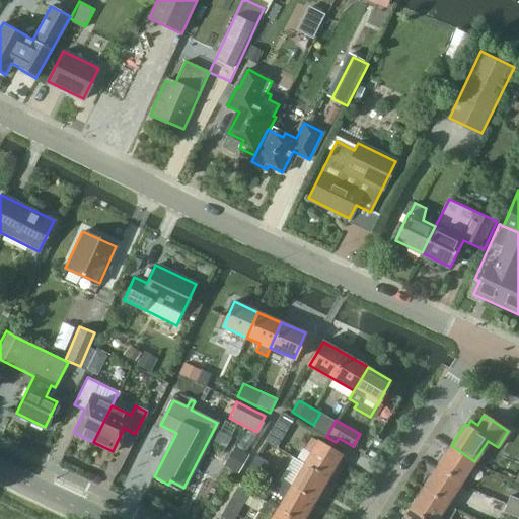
[(303,462),(328,476),(341,455),(316,440),(303,462)]
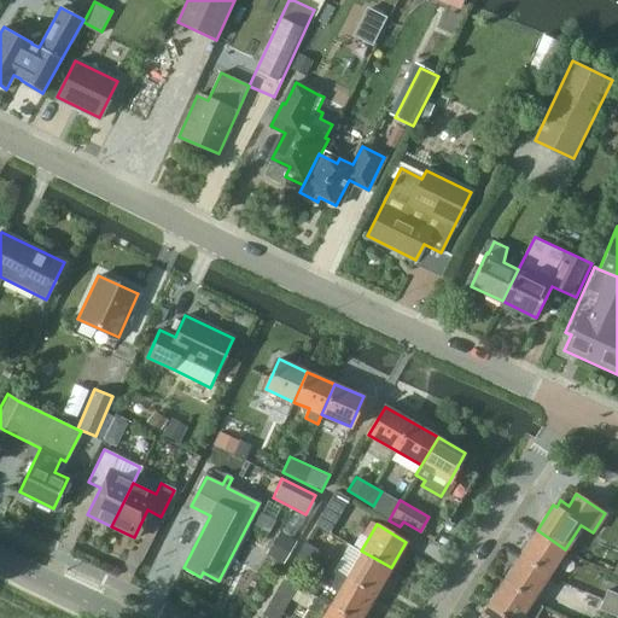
[(520,555),(549,573),(565,549),(537,530),(520,555)]
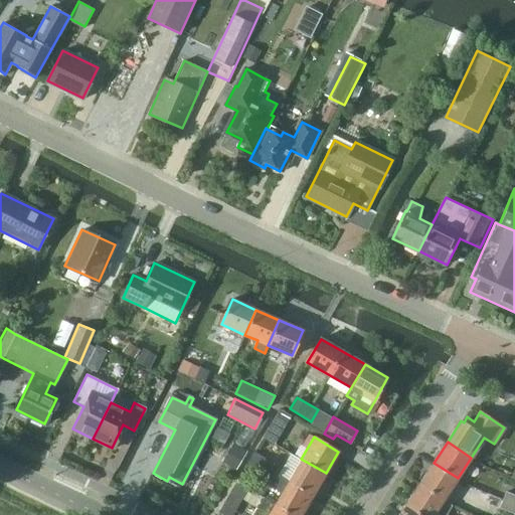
[(247,459),(261,466),(265,458),(251,451),(247,459)]
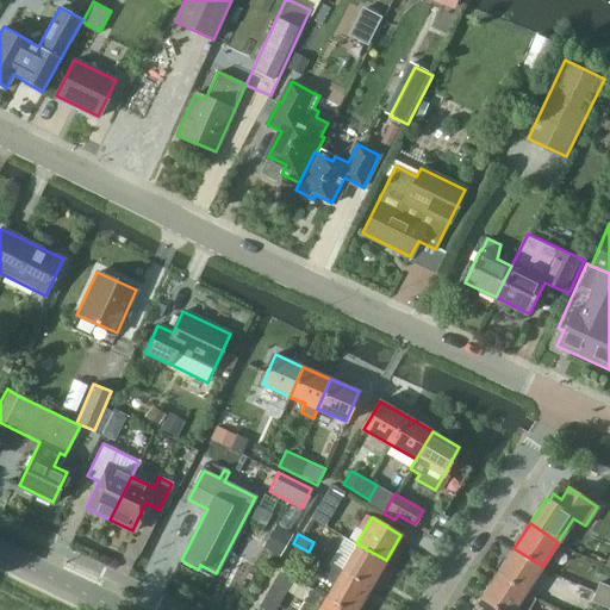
[(309,552),(293,543),(288,553),(303,561),(309,552)]
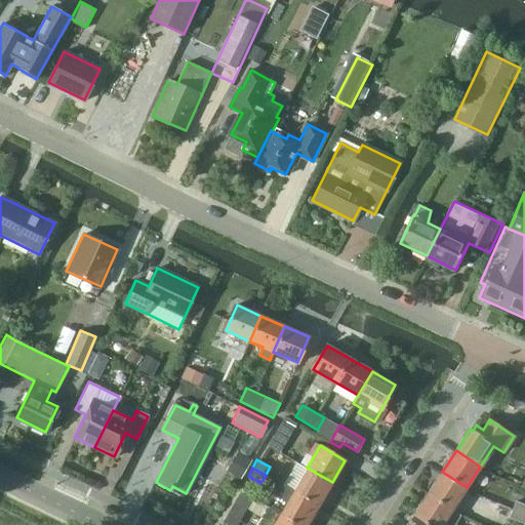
[(293,490),(319,505),(332,482),(307,468),(293,490)]
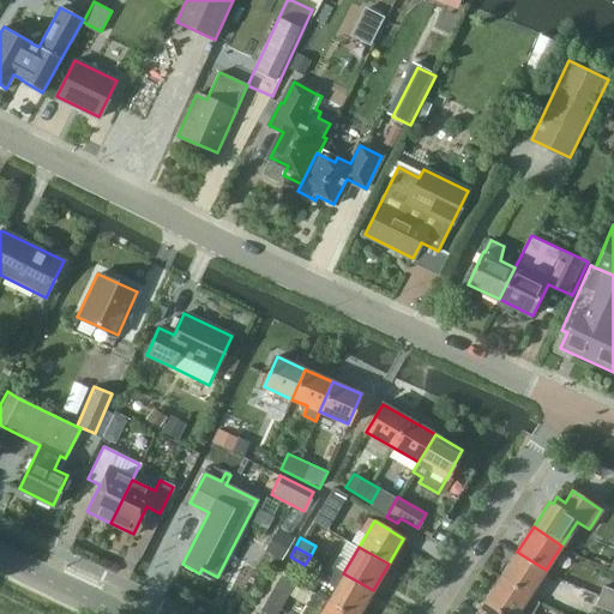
[(501,577),(529,595),(546,570),(517,552),(501,577)]
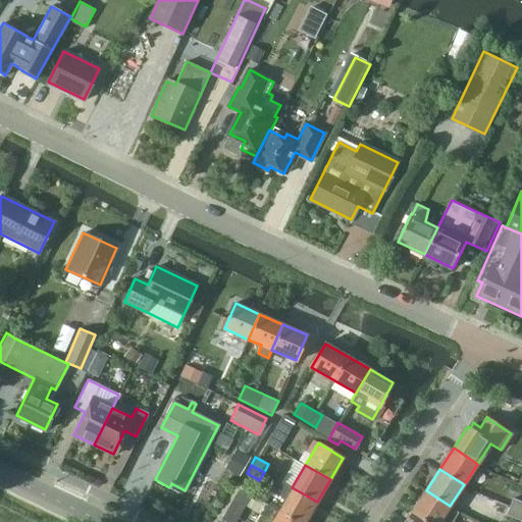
[(305,521),(317,502),(292,487),(282,482),(275,493),(284,500),(278,511),(298,521),(305,521)]
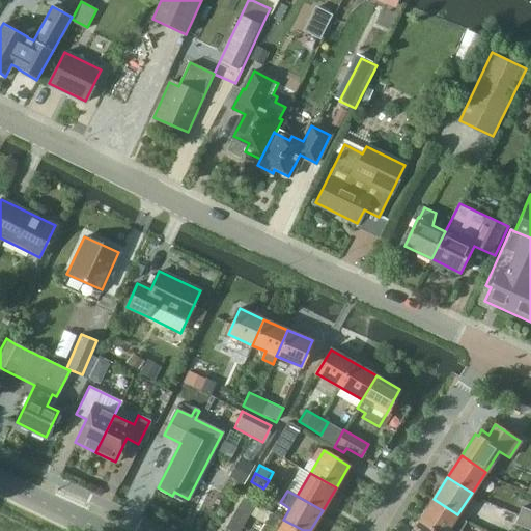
[(231,530),(238,530),(254,504),(244,498),(226,527),(231,530)]
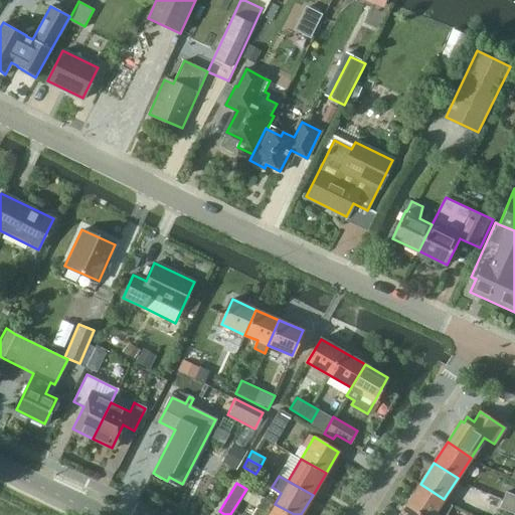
[(406,505),(421,514),(434,514),(444,499),(420,484),(406,505)]
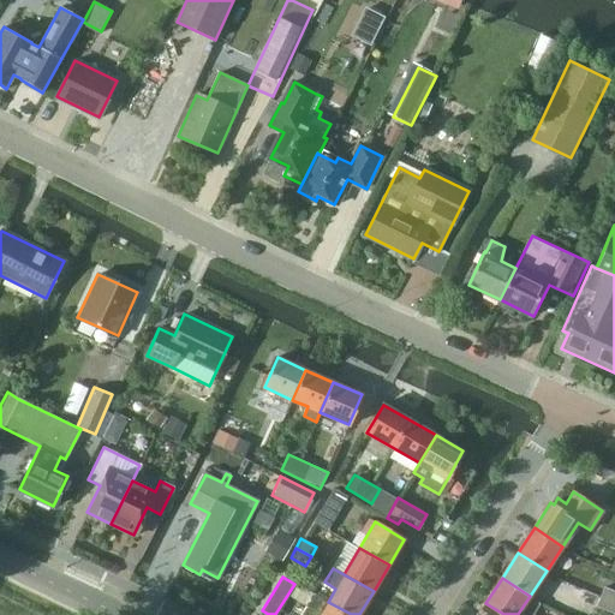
[(614,590),(603,586),(598,596),(614,602),(614,590)]
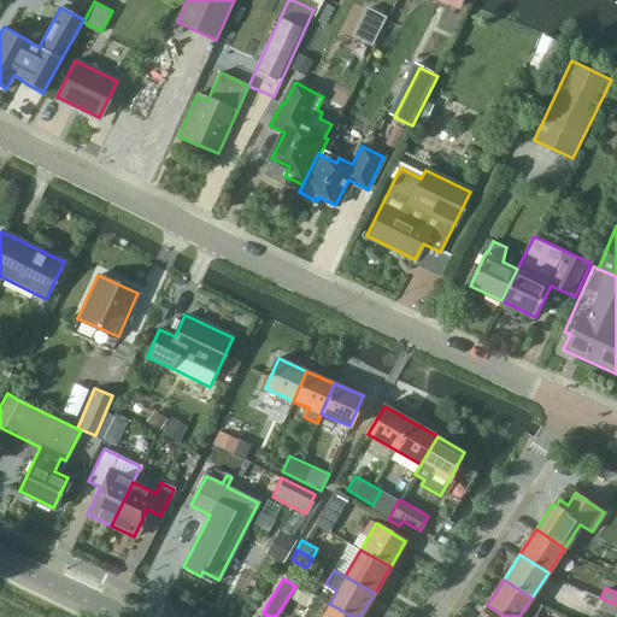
[(352,616),(329,604),(315,597),(303,616),(352,616)]
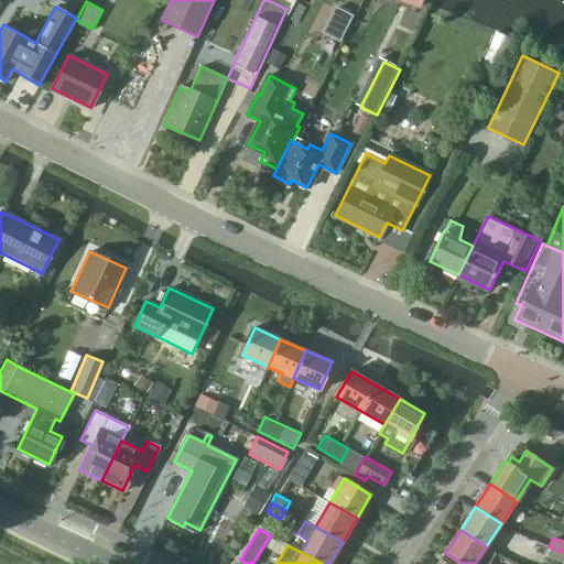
[(563,552),(549,546),(545,555),(563,563),(563,552)]
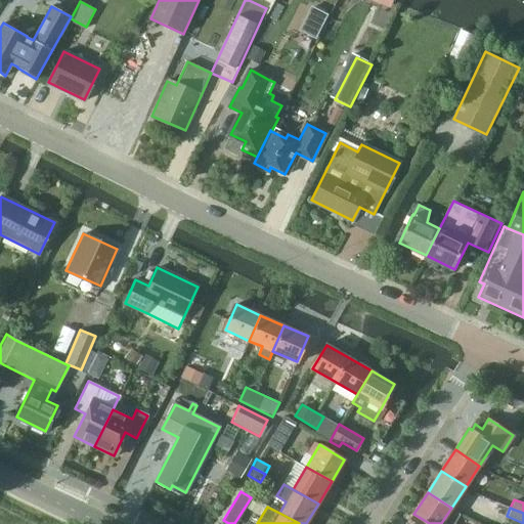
[(429,523),(413,514),(406,523),(429,523)]
